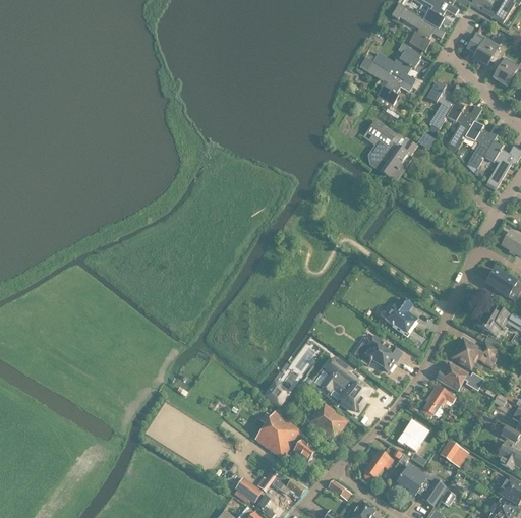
[(454,0),(423,0),(432,5),(429,9),(428,8),(423,17),(436,25),(439,26),(444,17),(442,16),(446,8),(455,13),(458,8),(452,4),(454,0)]
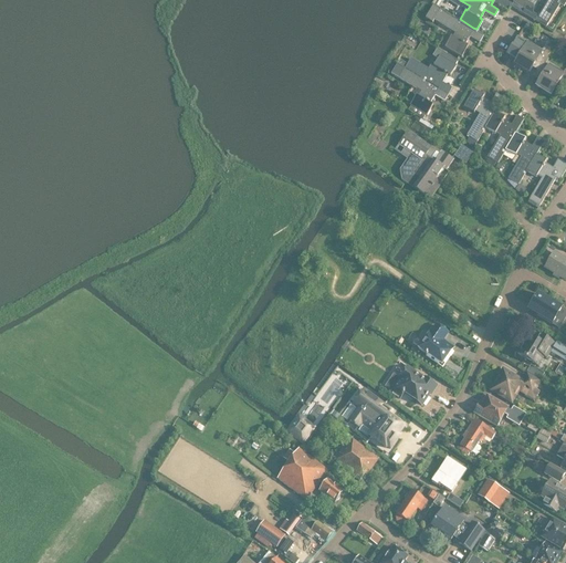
[(521,10),(523,6),(513,0),(511,4),(521,10)]
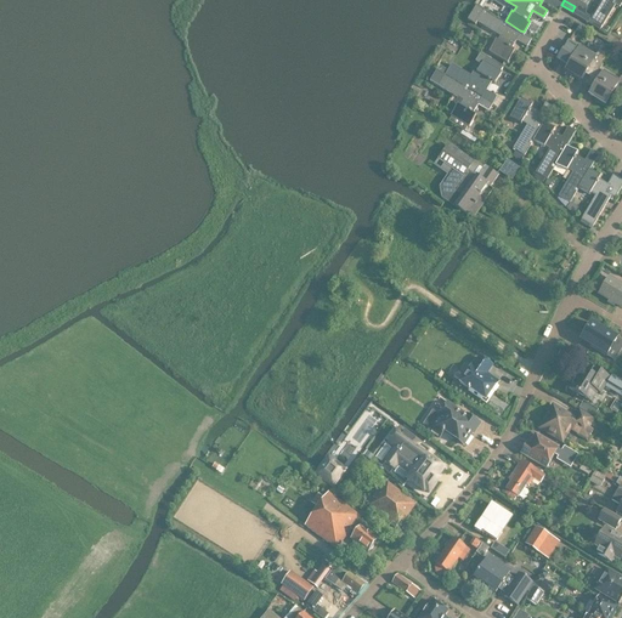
[(599,0),(591,16),(586,12),(587,4),(581,0),(578,0),(575,6),(572,11),(599,27),(603,22),(615,0),(599,0)]
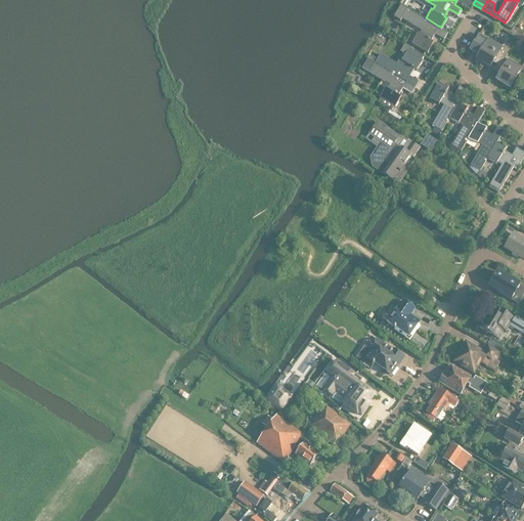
[(400,18),(401,15),(421,28),(419,32),(418,32),(411,41),(427,50),(433,41),(430,39),(435,32),(443,37),(447,31),(441,27),(438,26),(426,17),(399,1),(392,13),(400,18)]
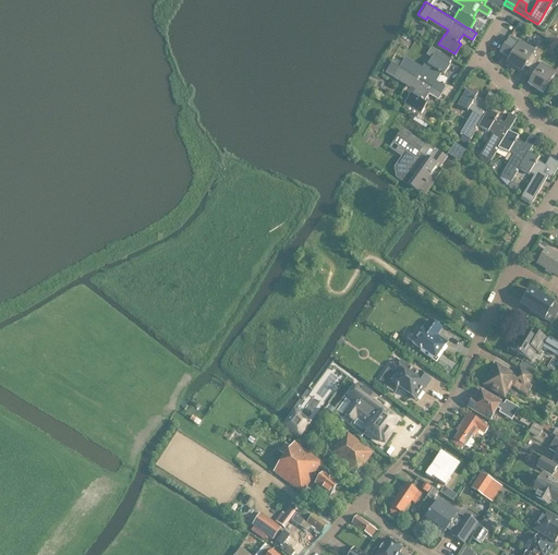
[(519,20),(516,25),(524,29),(528,24),(519,20)]
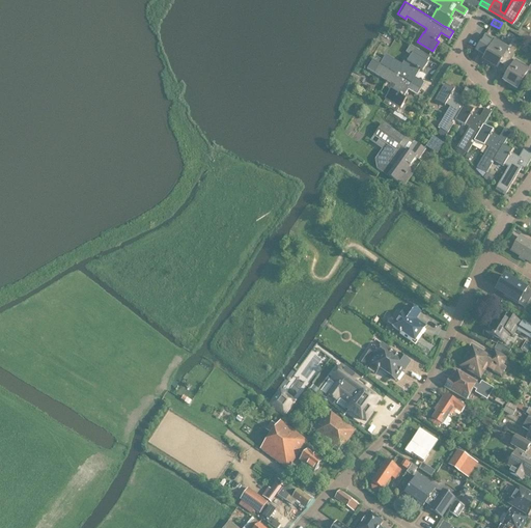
[(499,60),(504,63),(508,56),(509,55),(513,50),(518,44),(511,39),(508,45),(495,37),(485,32),(476,48),(485,53),(482,57),(496,65),(499,60)]
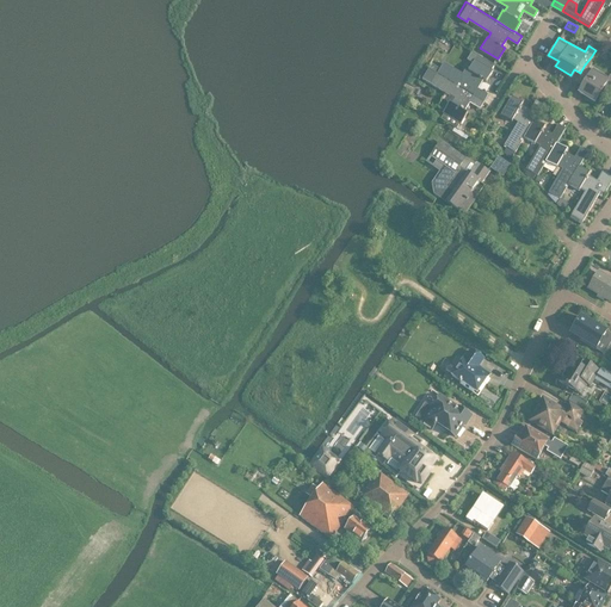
[(467,74),(443,60),(439,66),(437,70),(483,99),(488,92),(477,86),(482,78),(486,80),(492,68),(491,68),(494,63),(483,57),(473,49),(471,51),(470,54),(470,56),(471,59),(473,61),(468,68),(469,69),(467,74)]
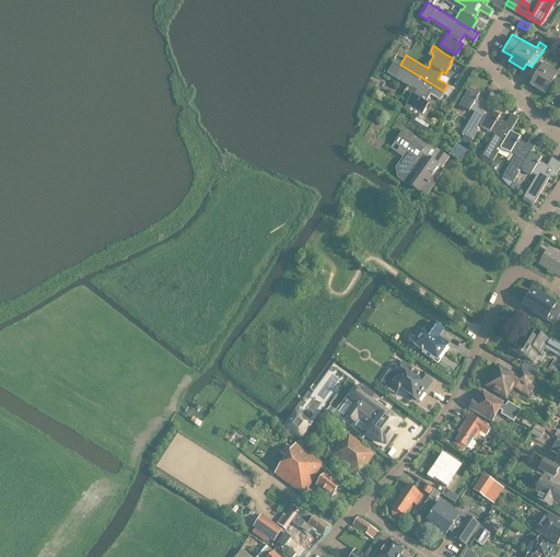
[(385,69),(394,74),(416,88),(412,92),(411,92),(403,106),(418,116),(421,111),(422,112),(428,102),(426,100),(430,92),(440,97),(443,91),(400,65),(393,61),(391,59),(385,69)]
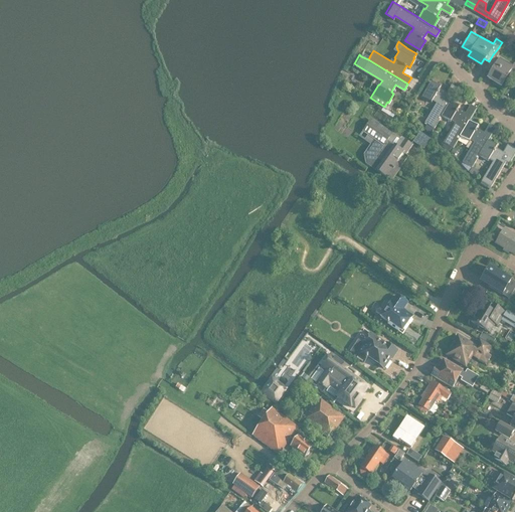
[(494,64),(487,75),(500,83),(509,69),(512,64),(499,56),(498,57),(493,54),(489,61),(494,64)]
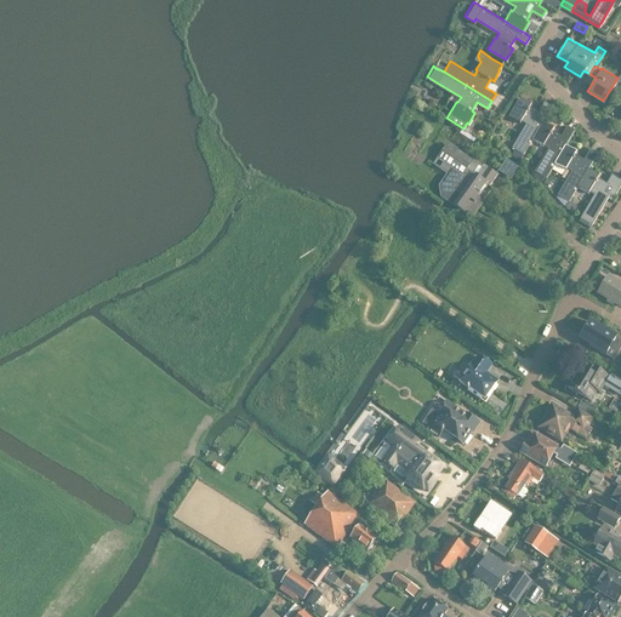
[(531,138),(542,119),(546,115),(552,104),(543,100),(537,110),(529,106),(530,102),(519,96),(508,114),(519,121),(520,120),(525,123),(512,146),(514,148),(512,153),(518,160),(523,153),(531,138)]
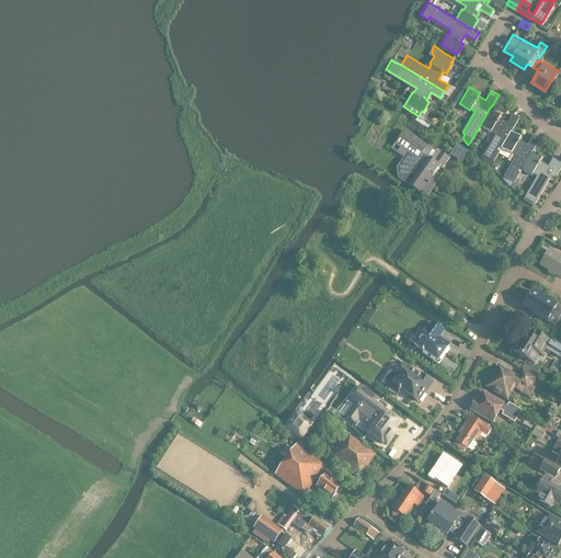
[(494,159),(501,146),(511,129),(518,116),(512,112),(506,122),(499,116),(501,114),(490,107),(480,125),(490,131),(491,129),(495,132),(483,154),(481,156),(488,163),(491,158),(493,159),(494,159)]
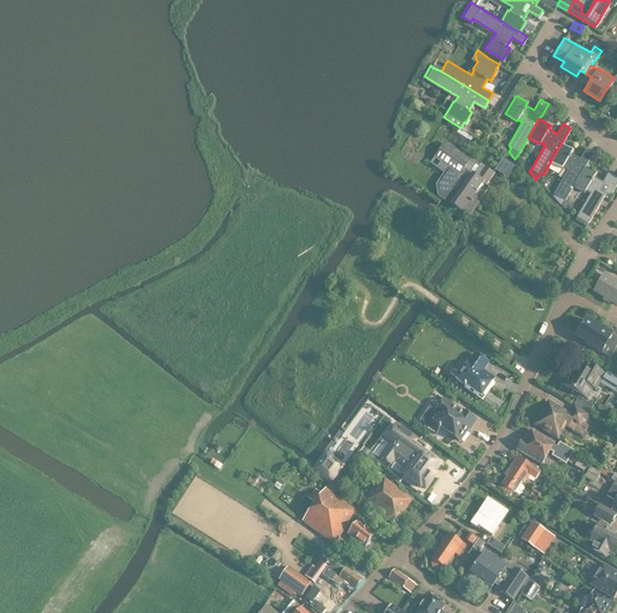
[(435,154),(450,165),(438,182),(440,192),(439,192),(444,195),(450,200),(463,208),(469,212),(476,202),(481,196),(475,192),(483,180),(487,182),(494,171),(481,163),(479,164),(453,146),(445,141),(441,146),(435,154)]
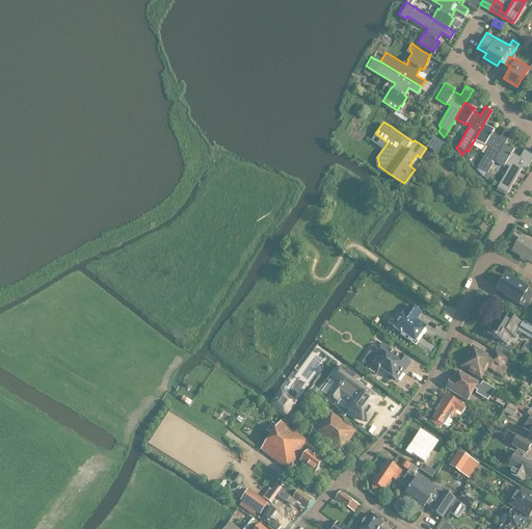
[(495,159),(504,143),(506,139),(493,131),(495,128),(484,123),(475,138),(484,144),(485,143),(489,146),(478,166),(477,167),(484,175),(487,172),(495,159)]
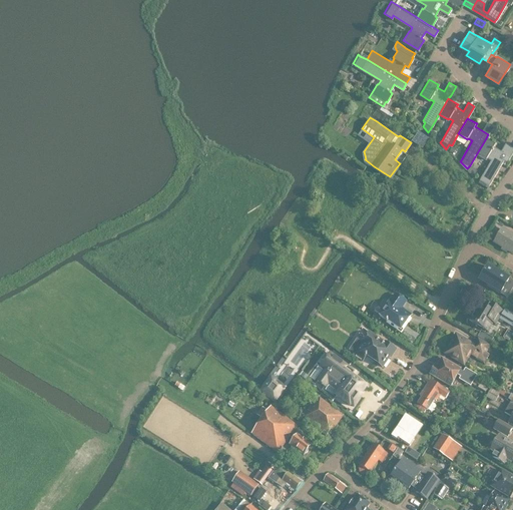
[(495,143),(486,138),(477,153),(486,158),(487,157),(491,159),(479,179),(488,184),(502,161),(503,158),(506,154),(510,156),(512,150),(512,145),(506,141),(501,150),(493,145),(495,143)]
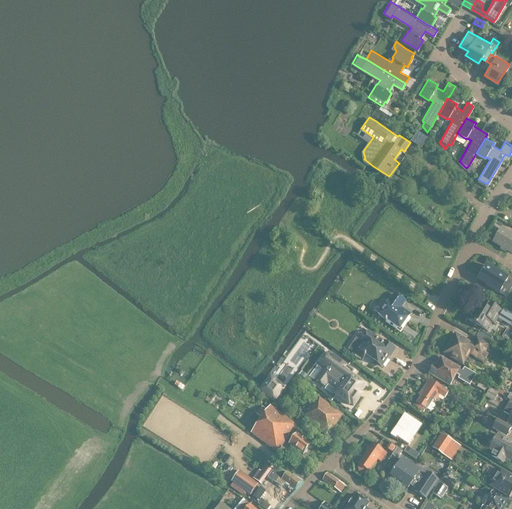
[(511,232),(501,226),(493,239),(511,251),(511,250),(511,232)]
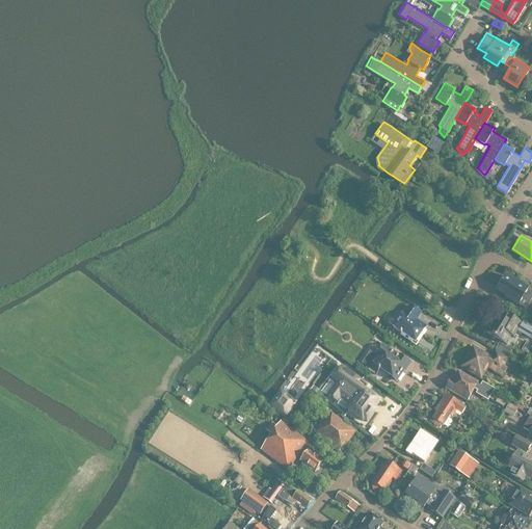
[(506,273),(497,289),(517,301),(527,286),(506,273)]
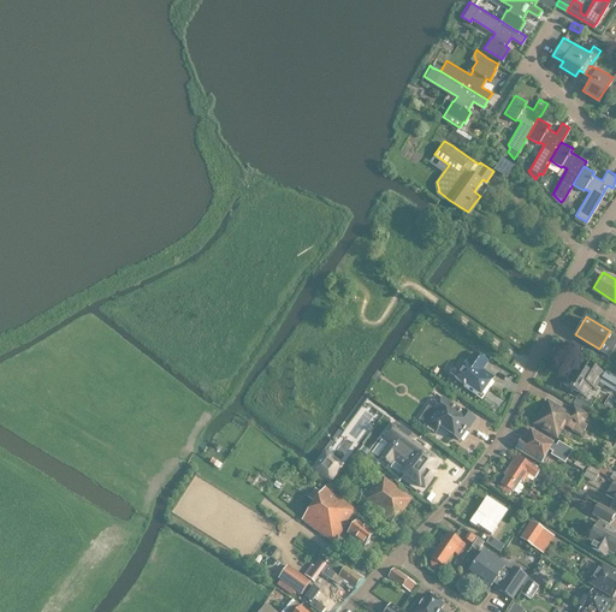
[(573,338),(569,344),(579,350),(582,344),(573,338)]
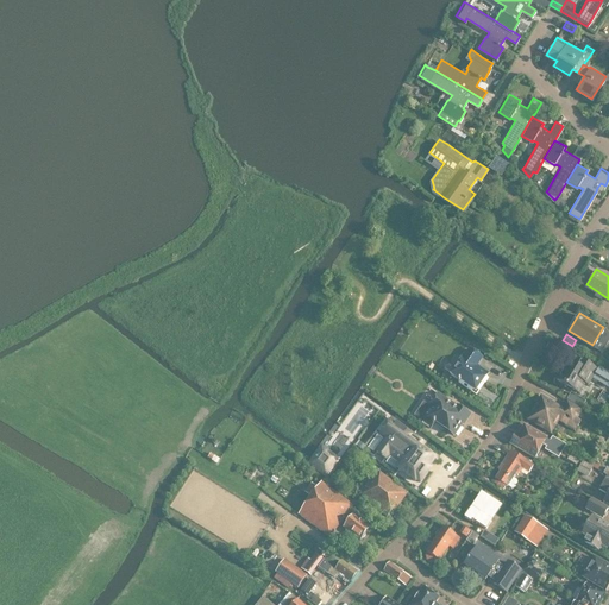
[(460,379),(475,389),(488,371),(476,363),(481,355),(469,347),(464,354),(451,372),(459,378),(457,380),(459,380),(460,379)]
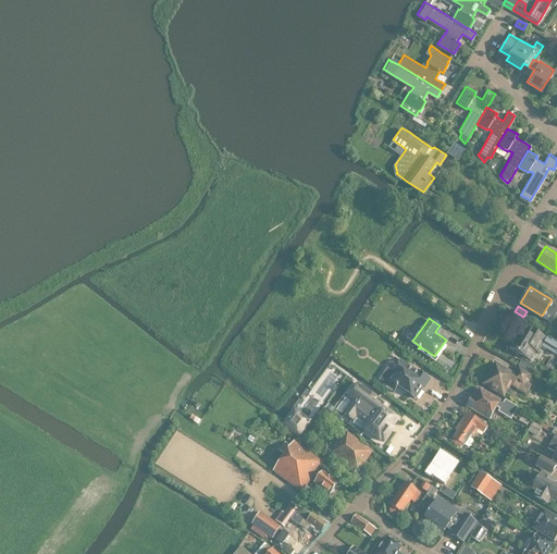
[(508,345),(525,355),(531,346),(537,351),(542,344),(546,336),(539,332),(530,327),(527,332),(519,328),(508,345)]
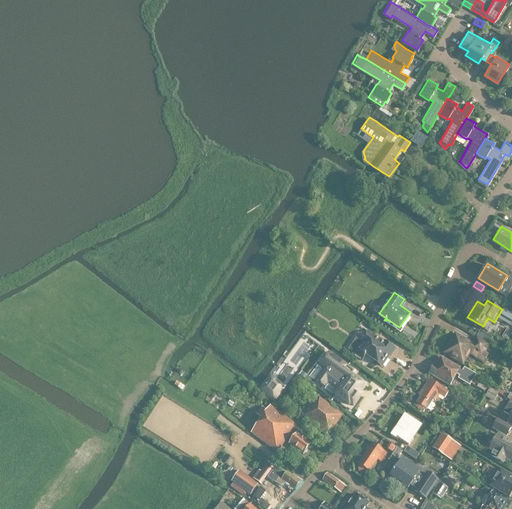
[(511,310),(504,306),(502,309),(498,316),(511,324),(511,323),(511,310)]
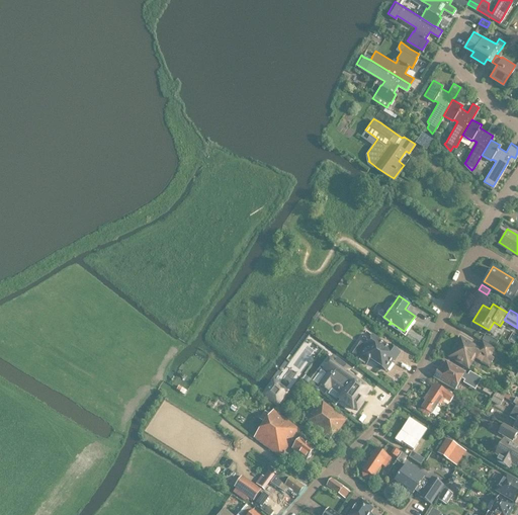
[(357,357),(365,362),(368,358),(369,358),(370,357),(385,368),(393,358),(394,359),(400,350),(389,343),(373,333),(365,344),(357,357)]
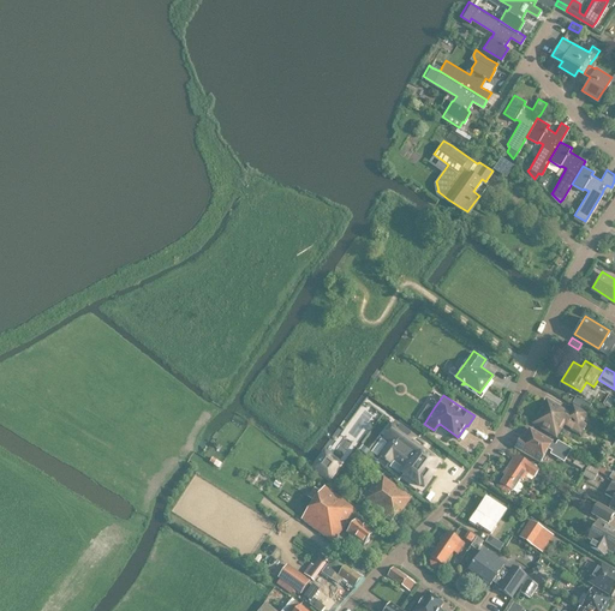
[(580,432),(586,423),(581,420),(586,412),(572,403),(567,411),(547,399),(533,421),(555,433),(562,421),(580,432)]
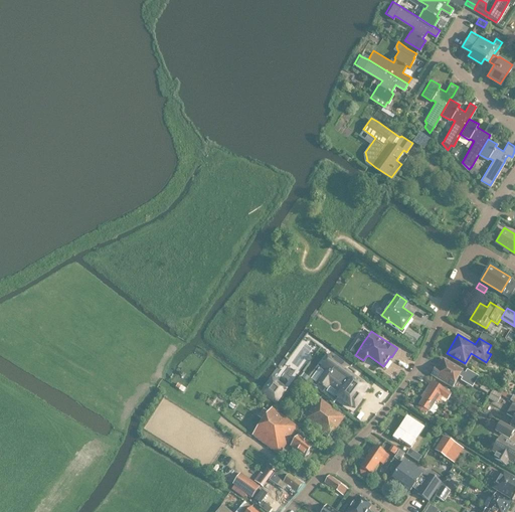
[(327,368),(318,380),(326,386),(324,389),(335,397),(338,394),(342,397),(354,406),(363,394),(360,392),(365,385),(352,375),(355,371),(330,352),(322,363),(321,364),(327,368)]
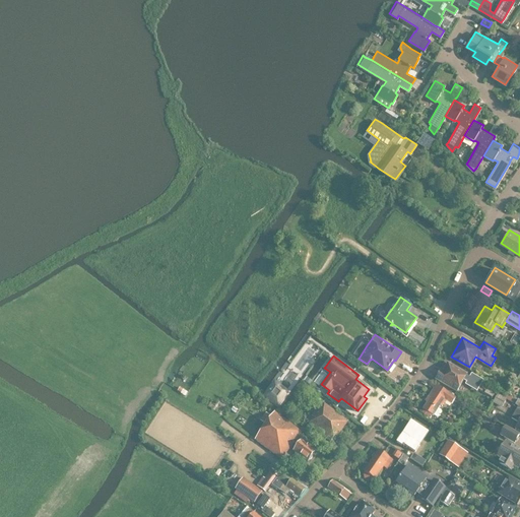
[(440,368),(435,377),(456,389),(463,377),(466,379),(466,380),(477,387),(477,386),(480,381),(482,378),(471,371),(469,374),(466,372),(447,361),(442,369),(440,368)]
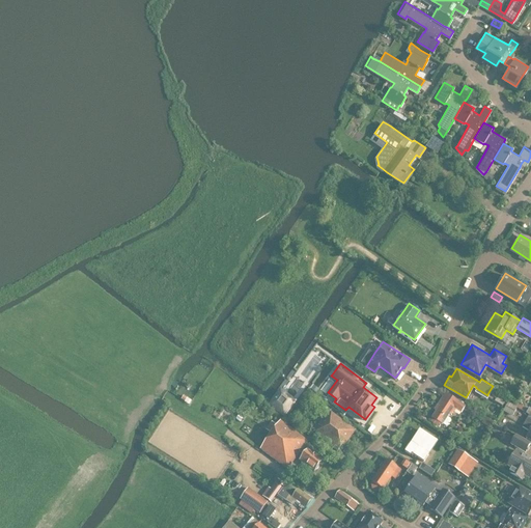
[(280,388),(270,400),(283,411),(292,397),(280,388)]
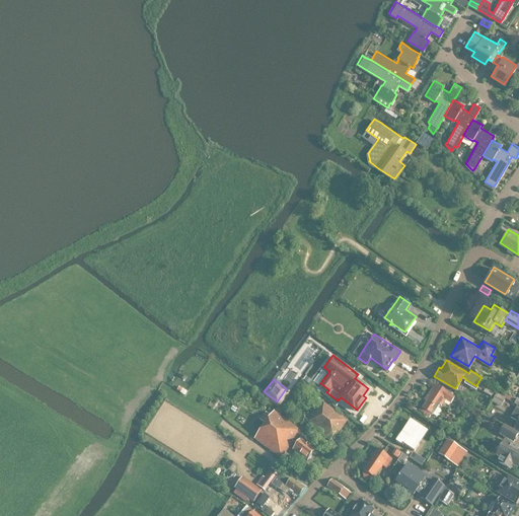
[(461,399),(462,399),(435,382),(431,387),(427,394),(429,395),(422,406),(423,407),(421,409),(423,412),(426,414),(430,415),(431,412),(432,413),(433,412),(436,415),(437,414),(441,410),(440,408),(437,406),(439,402),(440,403),(445,396),(450,400),(452,397),(459,402),(461,399)]
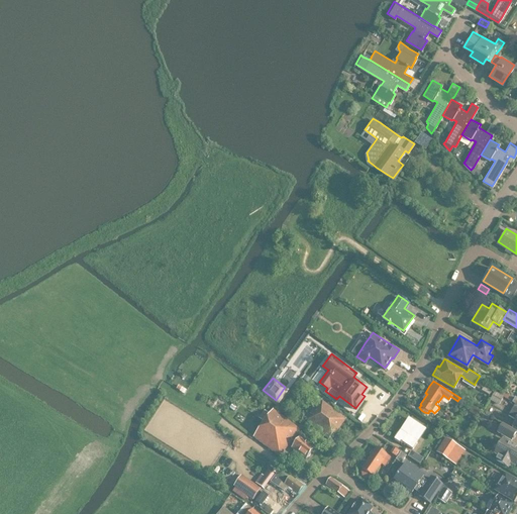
[(494,390),(490,397),(499,402),(503,395),(501,394),(494,390)]
